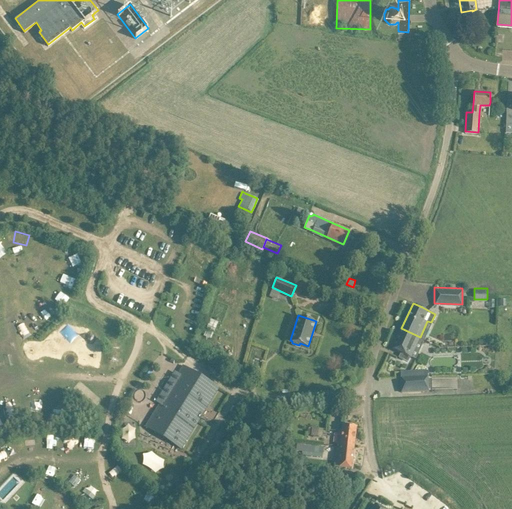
[(401,328),(393,347),(400,351),(398,356),(408,360),(410,355),(411,356),(420,337),(401,328)]
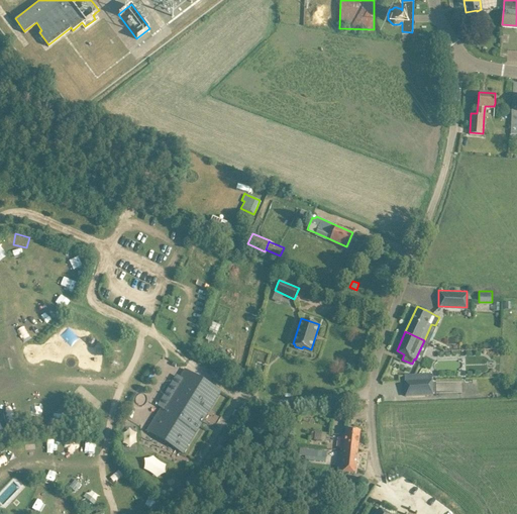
[(161,406),(146,429),(148,430),(149,429),(147,428),(151,421),(179,438),(174,446),(183,451),(202,421),(203,421),(202,420),(204,418),(205,418),(204,417),(221,390),(184,368),(179,376),(177,380),(176,382),(173,380),(164,394),(167,396),(166,398),(161,406)]
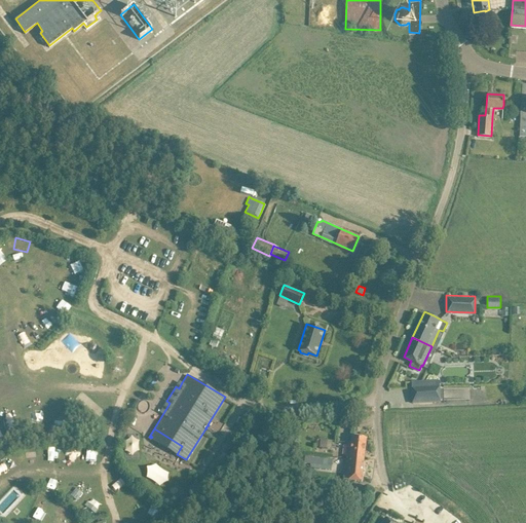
[(439,384),(411,384),(411,401),(440,400),(439,384)]
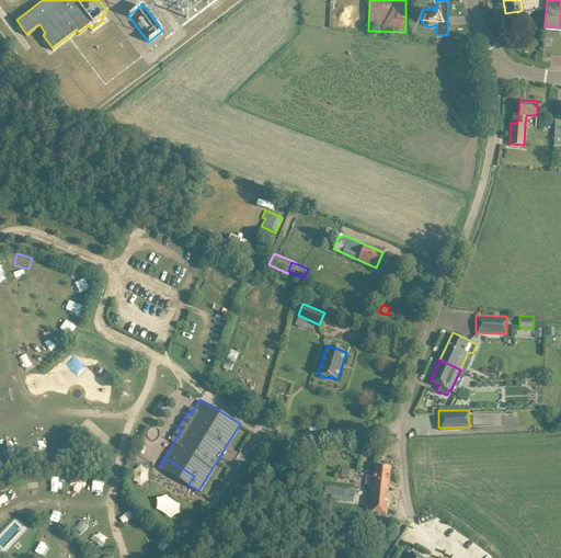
[(68,451),(69,440),(58,440),(58,451),(68,451)]
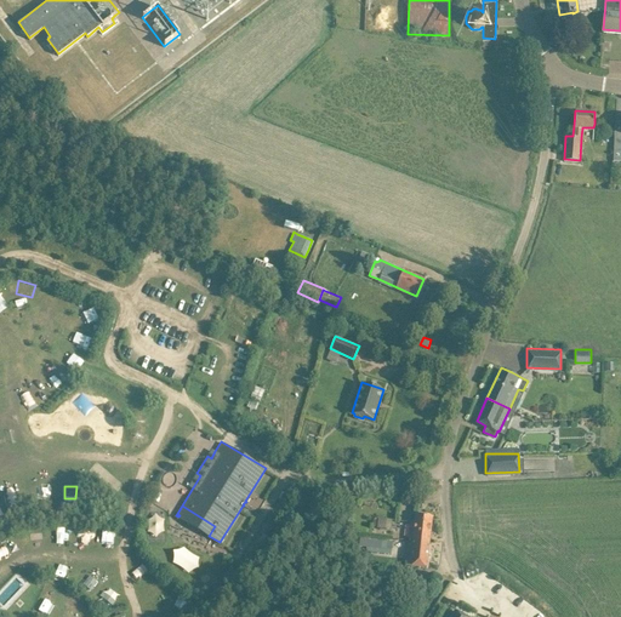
[(46,489),(30,489),(30,501),(46,501),(46,489)]
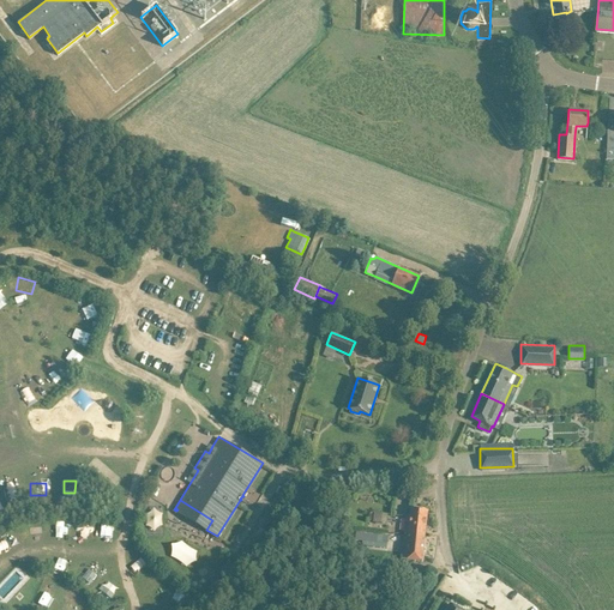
[(425,535),(427,509),(410,508),(410,514),(405,514),(404,532),(425,535)]
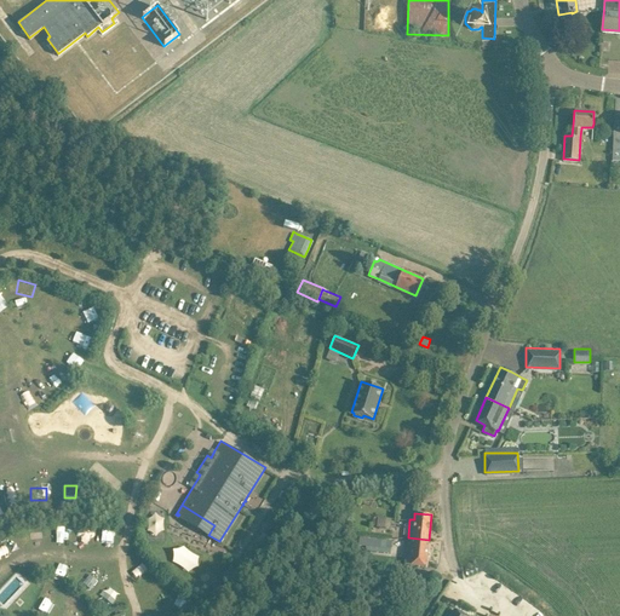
[(385,525),(386,516),(377,514),(377,517),(372,516),(371,523),(375,523),(375,524),(385,525)]
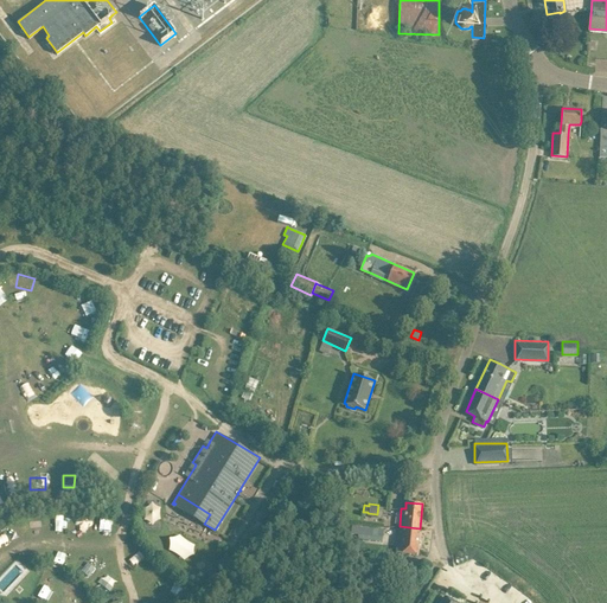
[(30,514),(31,530),(43,530),(42,513),(30,514)]
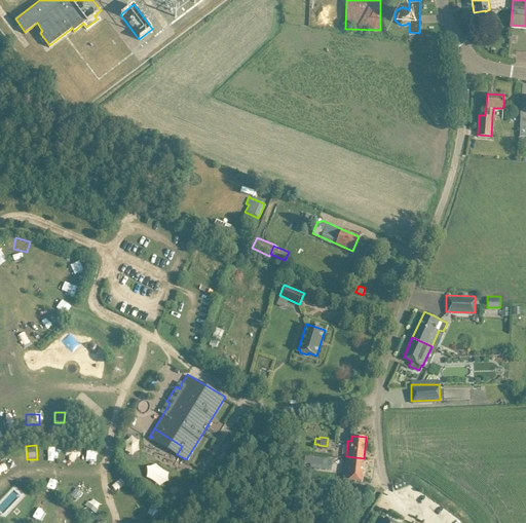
[(76,461),(76,448),(69,448),(68,461),(76,461)]
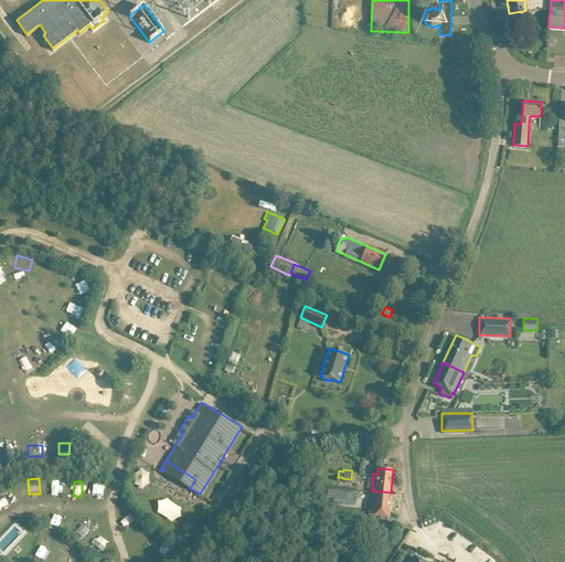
[(103,491),(103,483),(92,481),(92,491),(103,491)]
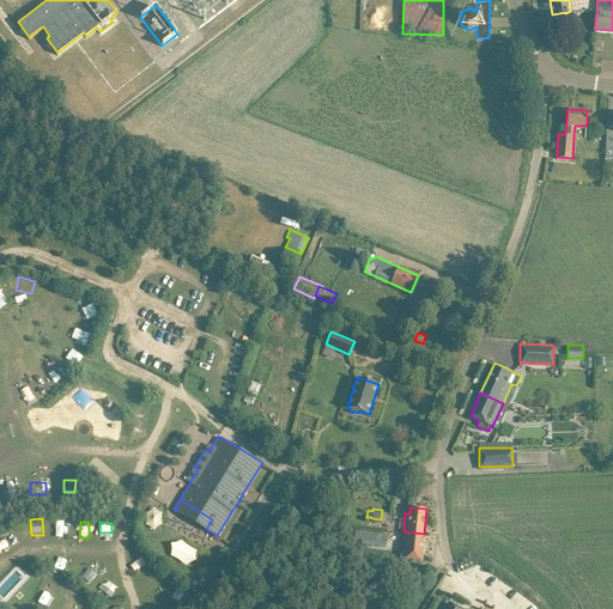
[(387,533),(363,530),(354,530),(353,537),(362,537),(362,542),(386,544),(387,533)]
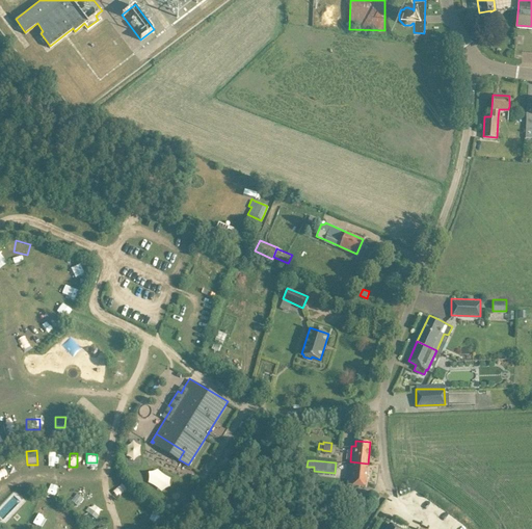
[(365,485),(368,464),(350,461),(347,483),(365,485)]
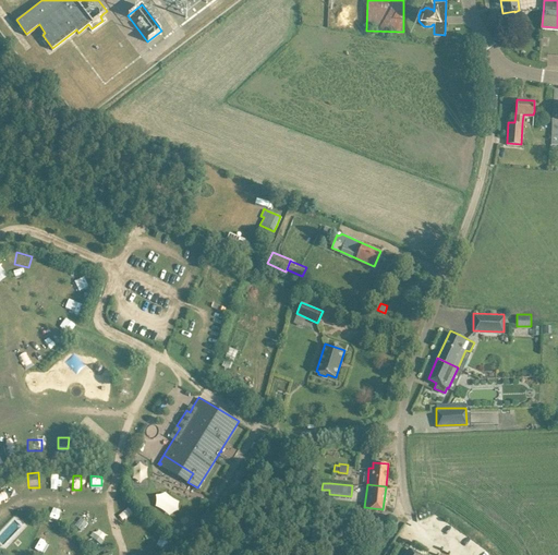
[(160,491),(153,505),(170,515),(172,509),(174,511),(180,501),(160,491)]
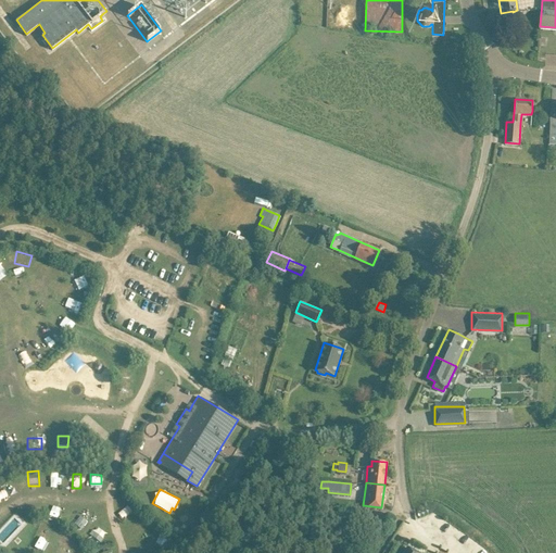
[(125,511),(133,504),(127,497),(118,503),(125,511)]
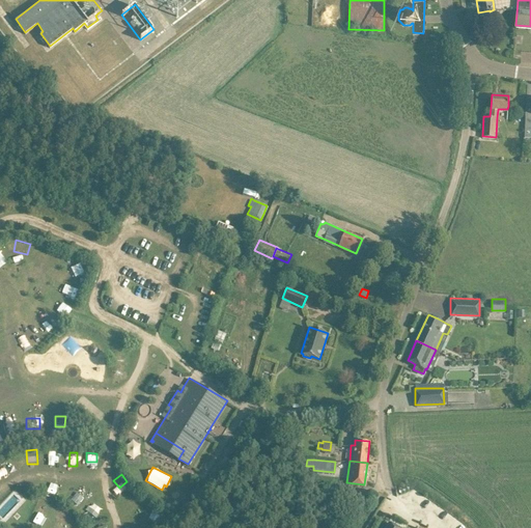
[(67,498),(76,504),(83,495),(75,490),(67,498)]
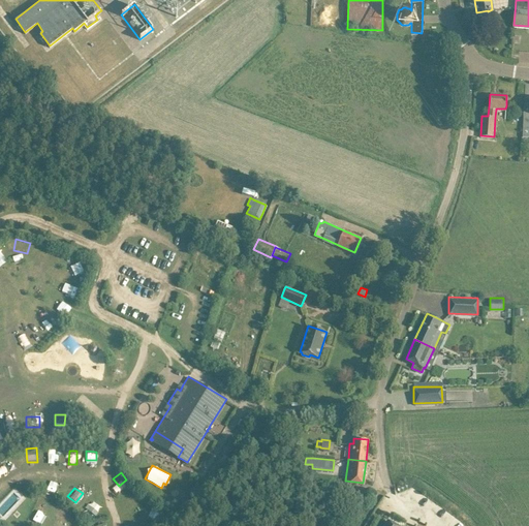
[(94,512),(99,502),(93,498),(87,506),(94,512)]
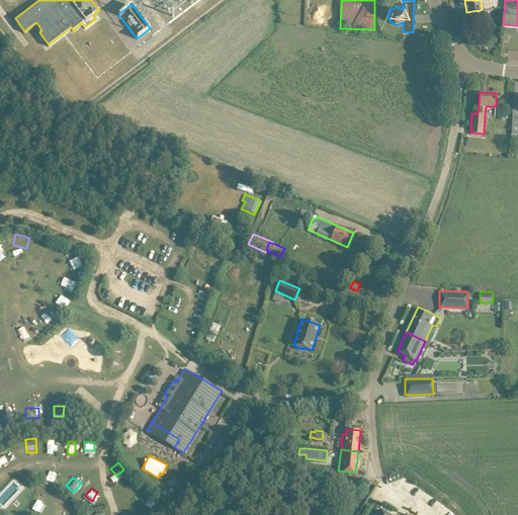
[(144,499),(139,508),(147,514),(153,505),(144,499)]
